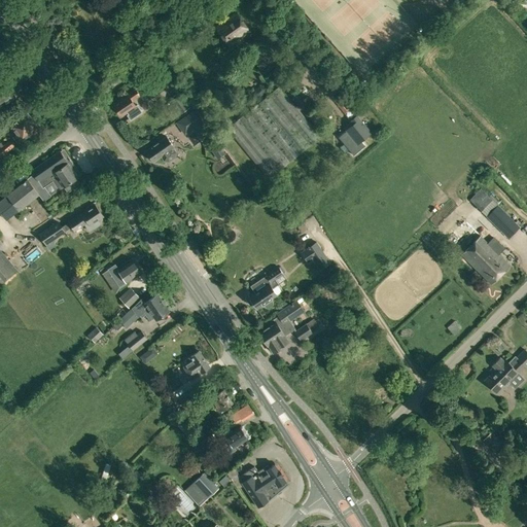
[(215,27),(229,46),(250,32),(237,12),(215,27)]
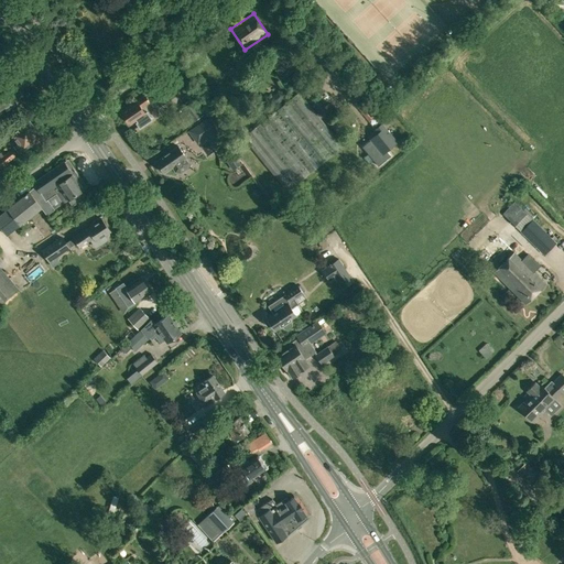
[(304,65),(308,72),(315,66),(311,60),(304,65)]
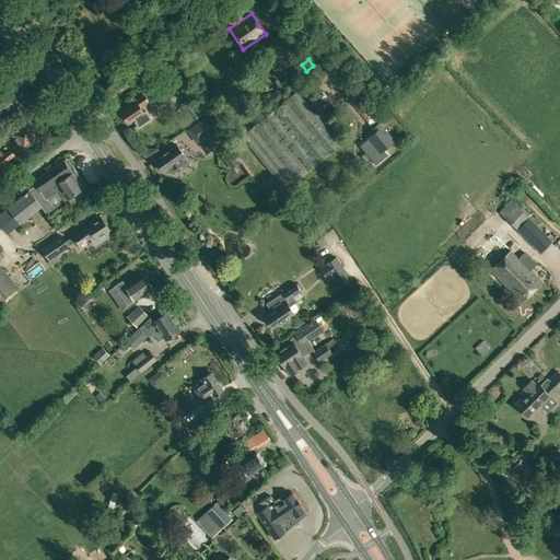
[(0,108),(3,106),(7,109),(13,105),(11,101),(12,100),(1,84),(0,84),(0,108)]
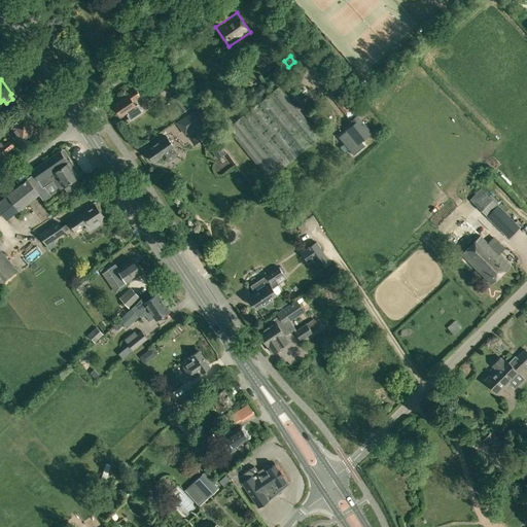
[(226,128),(269,179),(320,136),(279,85),(226,128)]
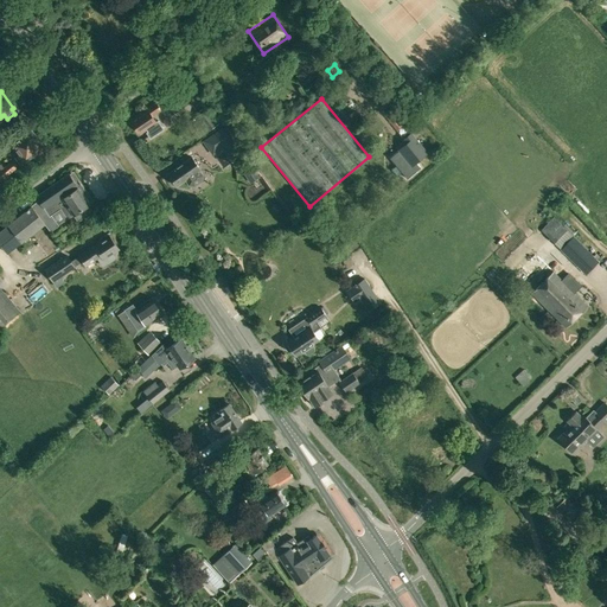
[(293,107),(295,110),(300,112),(306,106),(306,102),(302,98),(299,98),(293,103),(293,107)]
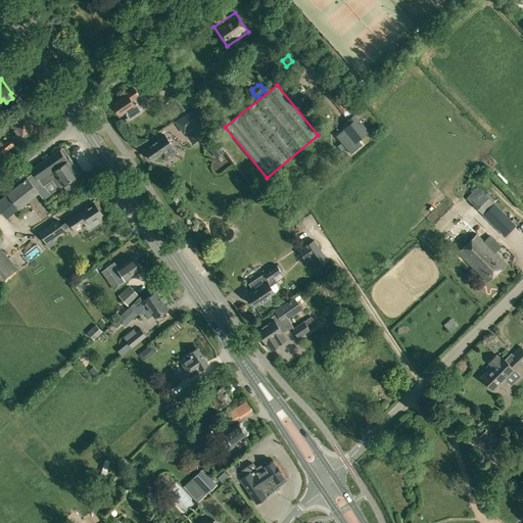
[(135,89),(112,103),(120,114),(134,105),(131,99),(139,95),(135,89)]
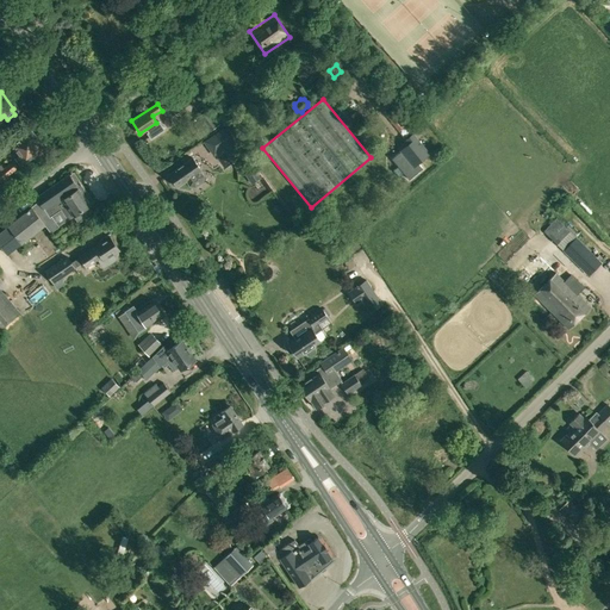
[(190,122),(200,138),(205,135),(219,124),(209,109),(194,118),(194,119),(190,122)]
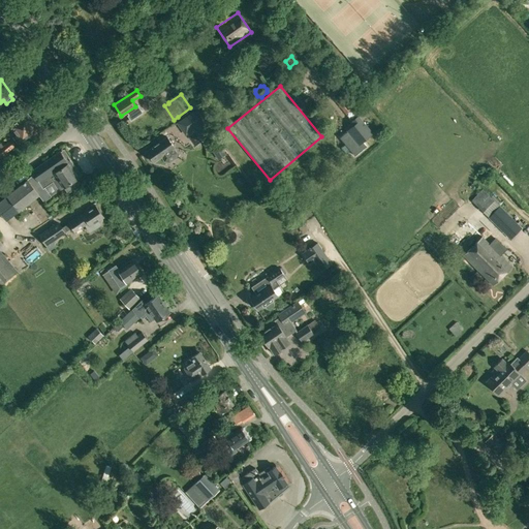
[(335,100),(345,113),(351,107),(341,96),(335,100)]
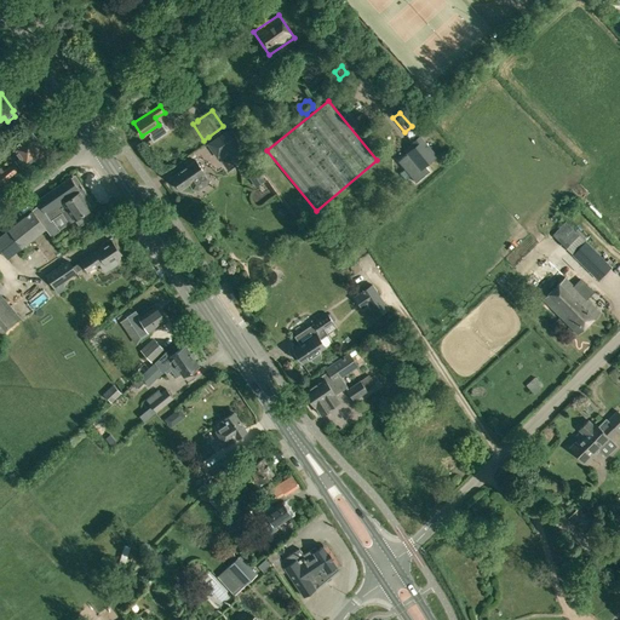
[(422,128),(426,133),(432,128),(428,122),(422,128)]
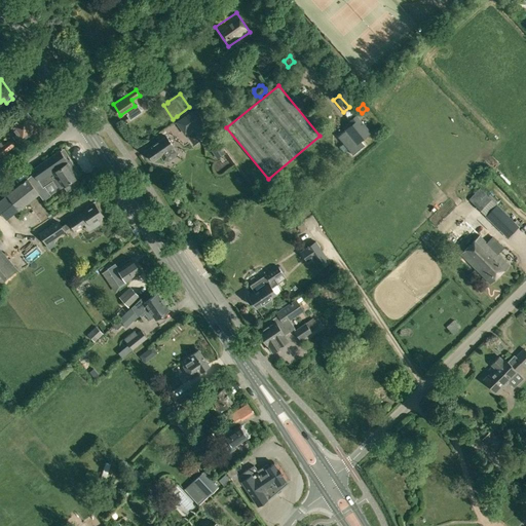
[(194,127),(204,143),(214,136),(203,121),(204,120),(195,108),(176,122),(184,135),(194,127)]
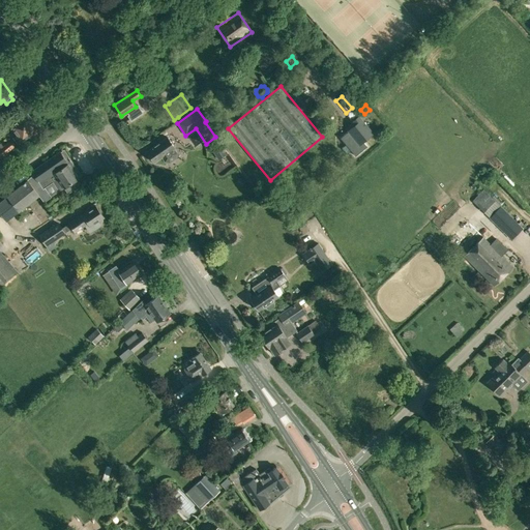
[(12,138),(18,144),(29,136),(31,139),(37,134),(35,130),(36,129),(25,115),(10,126),(17,135),(12,138)]
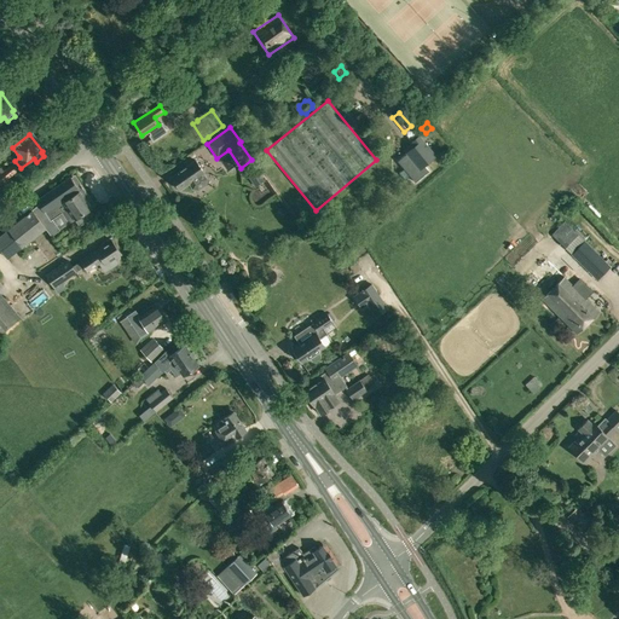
[(408,152),(420,167),(434,156),(418,137),(412,142),(416,145),(408,152)]
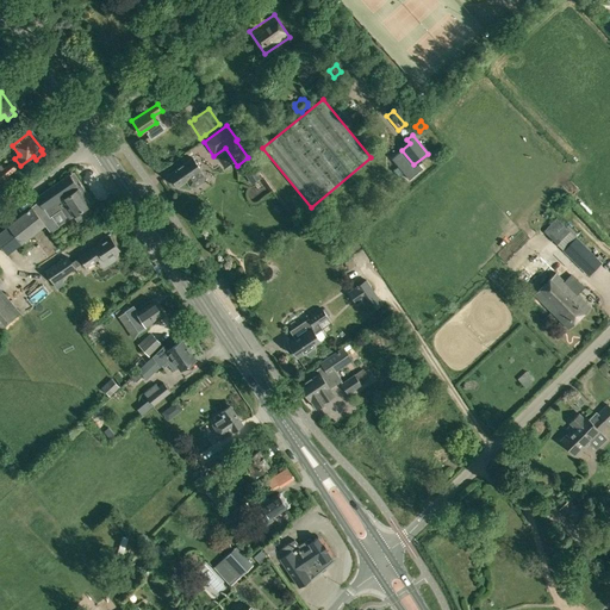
[(176,186),(178,187),(186,180),(190,186),(195,186),(201,181),(203,176),(199,172),(203,169),(193,157),(168,174),(173,180),(172,182),(174,185),(176,186)]
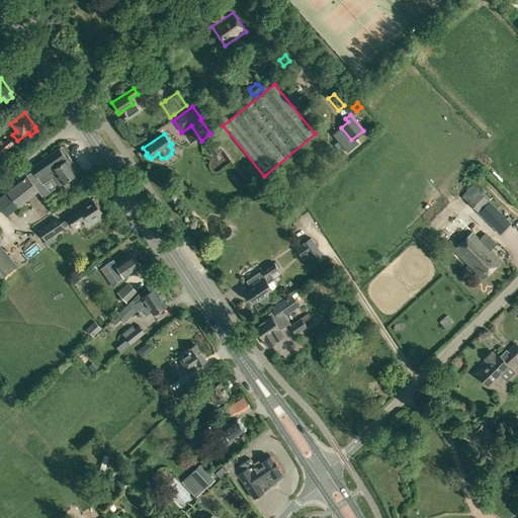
[(203,140),(213,156),(222,151),(211,135),(203,140)]
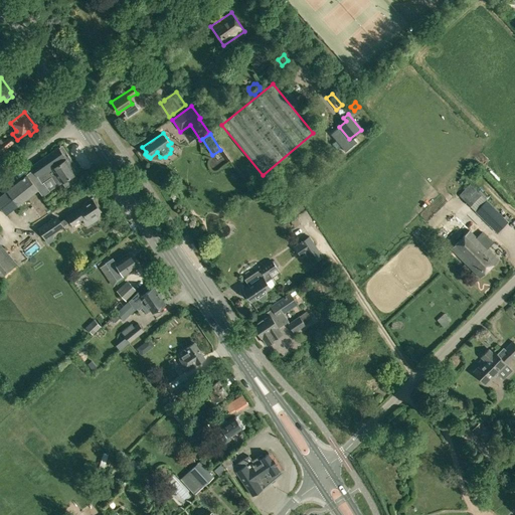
[(0,139),(0,153),(14,143),(9,137),(2,142),(0,139)]
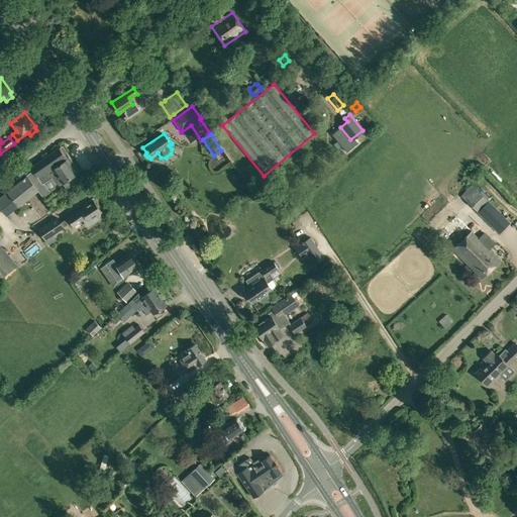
[(27,176),(0,198),(0,208),(5,215),(37,190),(42,197),(49,192),(49,191),(58,186),(62,183),(63,184),(77,174),(59,148),(31,168),(33,171),(27,175),(27,176)]
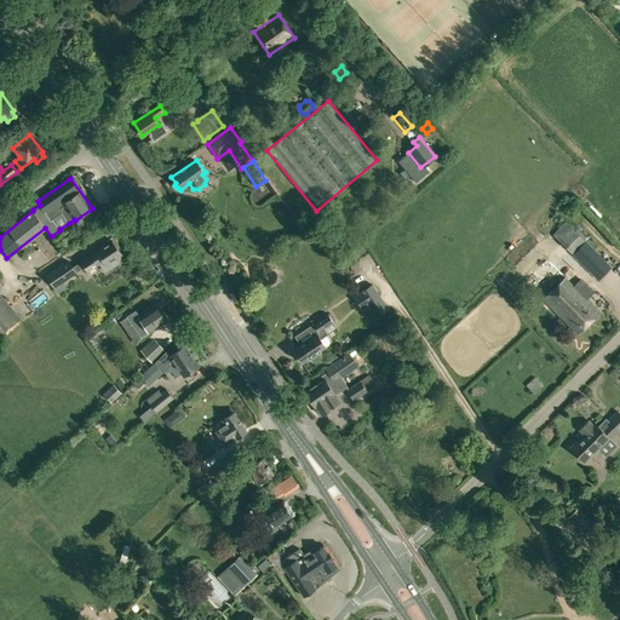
[(552,235),(598,280),(610,268),(566,222),(552,235)]
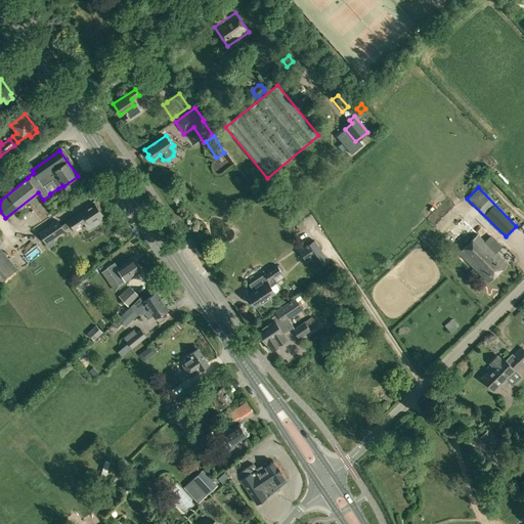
[(84,210),(68,220),(69,220),(72,225),(74,229),(84,222),(89,229),(99,222),(97,219),(102,215),(95,203),(89,207),(87,205),(83,208),(84,210)]
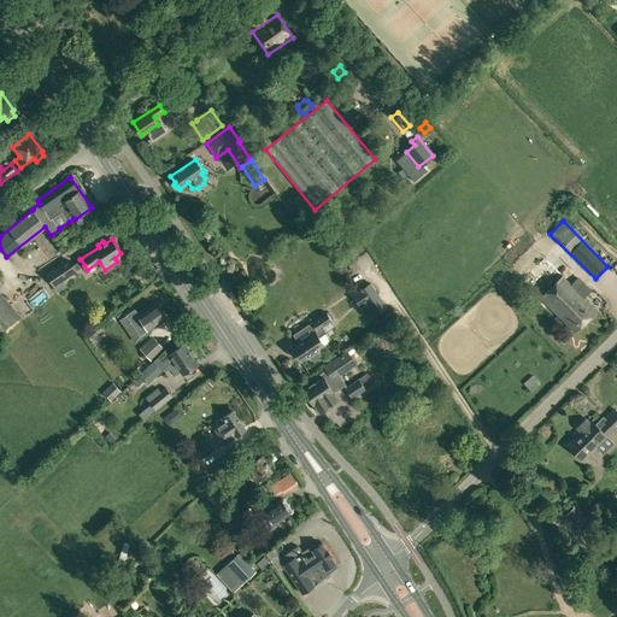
[(68,259),(45,274),(53,287),(57,292),(65,287),(62,282),(76,271),(72,265),(68,259)]
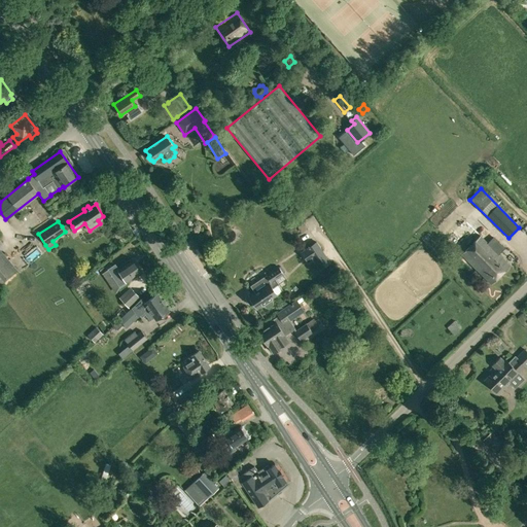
[(461,255),(490,284),(510,265),(498,253),(504,248),(493,237),(487,243),(480,236),(461,255)]
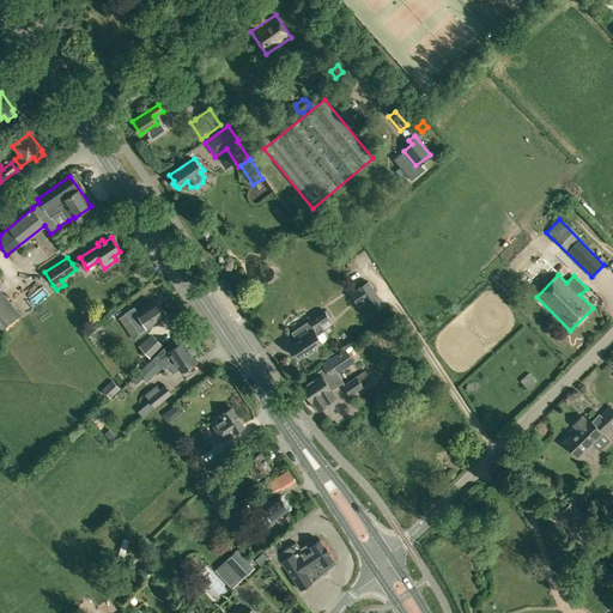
[(364,302),(376,293),(368,281),(356,290),(364,302)]
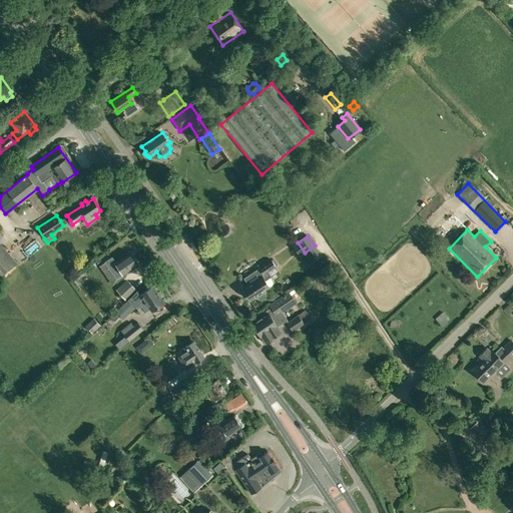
[(0,276),(17,263),(0,241),(0,276)]
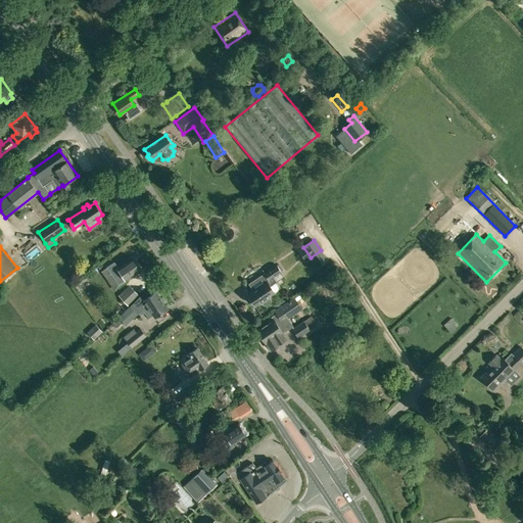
[(104,277),(113,290),(121,286),(126,282),(125,280),(140,270),(132,258),(119,268),(114,262),(106,267),(107,268),(101,272),(104,277)]
